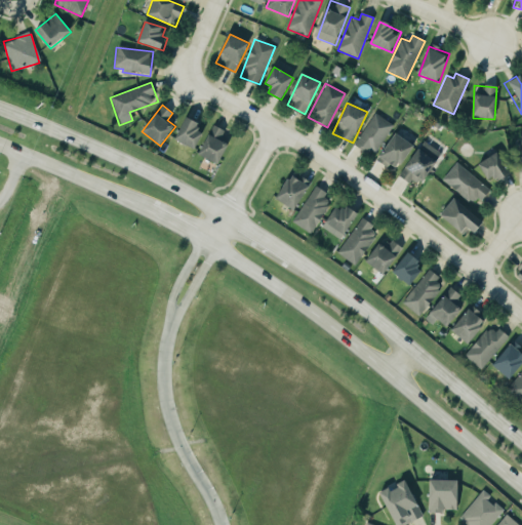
[(353,144),(371,157),(393,126),(374,113),(353,144)]
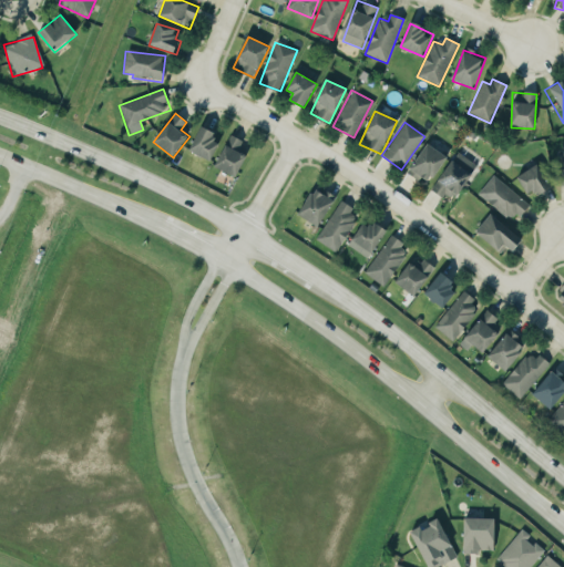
[(213,141),(216,132),(200,126),(191,153),(214,161),(219,143),(213,141)]
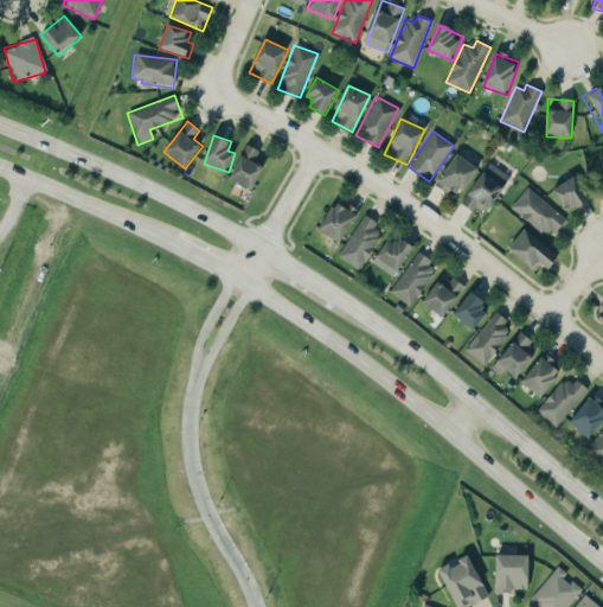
[(254,192),(265,168),(254,163),(260,152),(247,145),(229,178),(254,192)]
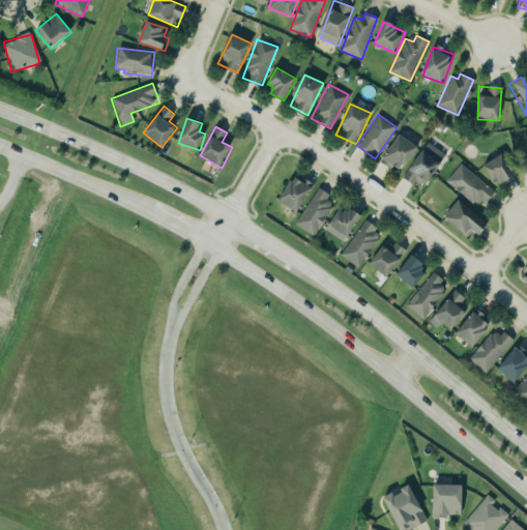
[(381,165),(396,173),(400,165),(407,168),(418,146),(397,135),(381,165)]
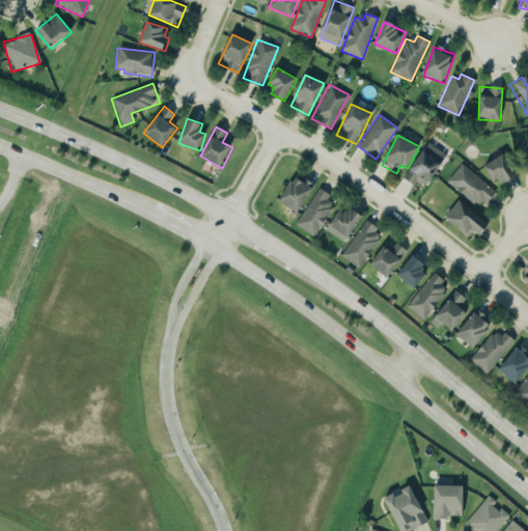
[(406,175),(425,189),(447,157),(427,143),(406,175)]
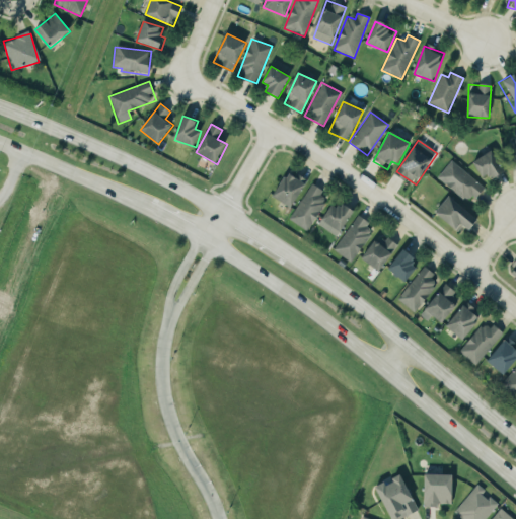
[(474,159),(482,178),(491,174),(493,179),(504,175),(495,152),(474,159)]
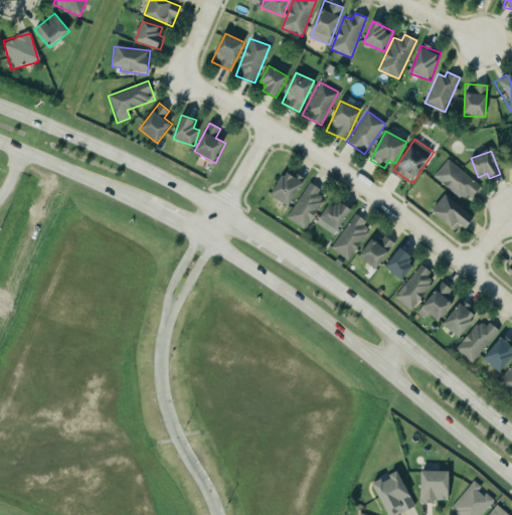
[(434,176),(469,202),(481,186),(446,160),(434,176)]
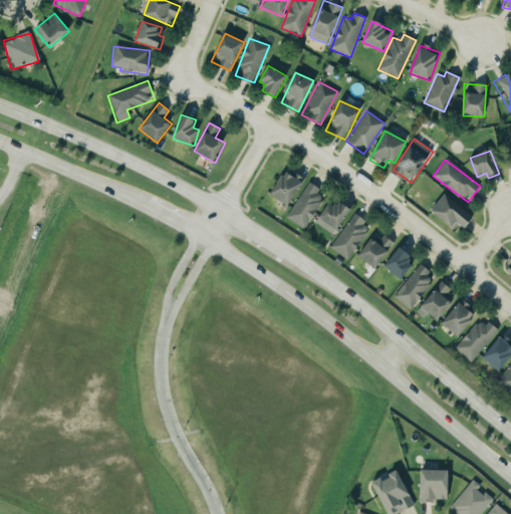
[(271,195),(289,207),(304,183),(286,172),(271,195)]
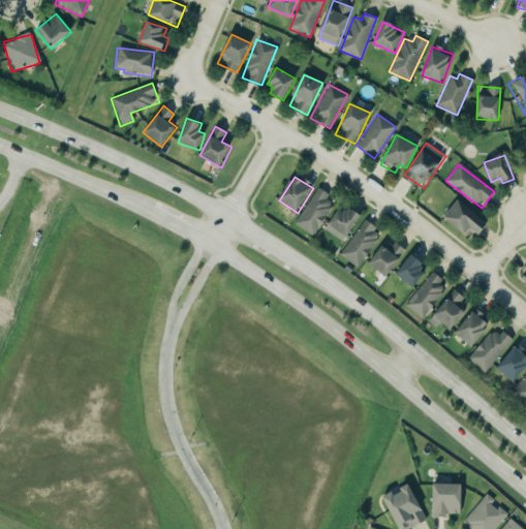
[(326,200),(329,194),(316,187),(294,224),(312,237),(332,206),(326,200)]
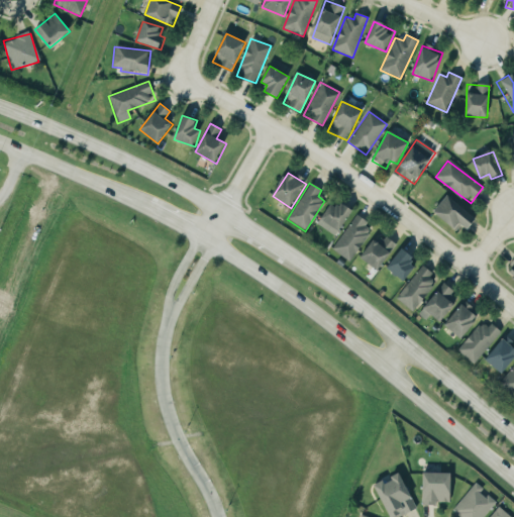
[(477,221),(449,196),(434,212),(455,231),(461,224),(469,230),(477,221)]
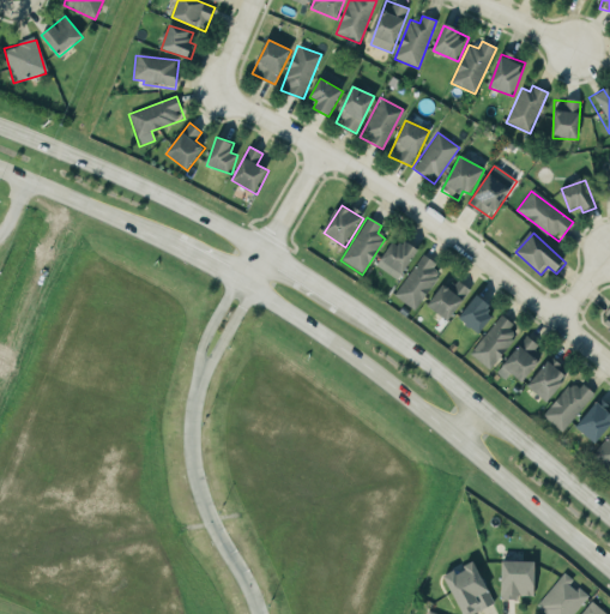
[(394,238),(376,268),(399,282),(418,252),(394,238)]
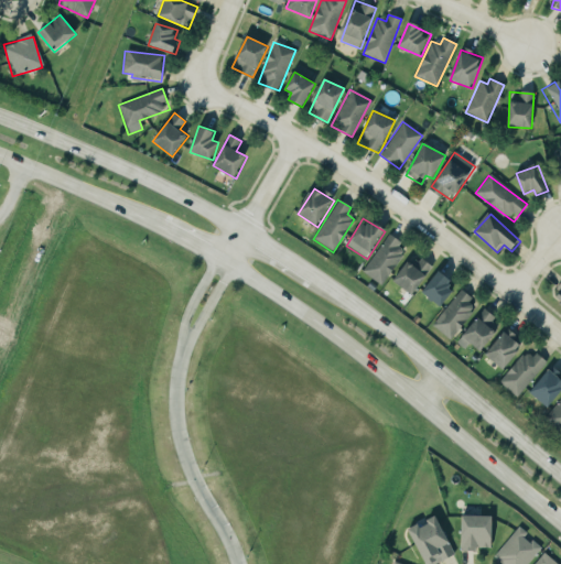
[(403,255),(396,250),(401,242),(388,234),(362,272),(383,285),(403,255)]
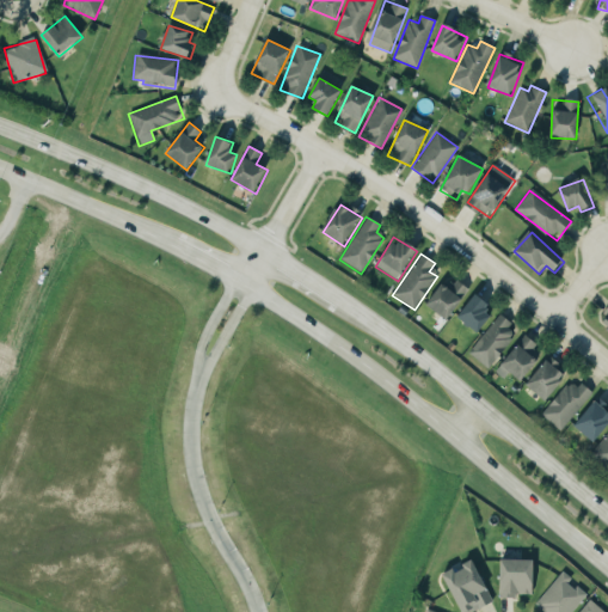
[(468,288),(455,280),(452,286),(442,281),(427,306),(449,320),(468,288)]
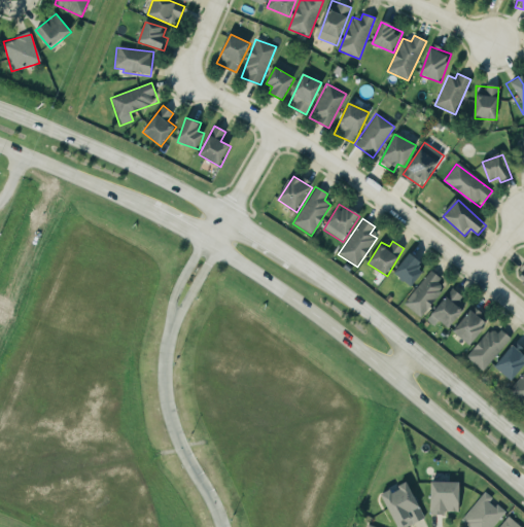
[(413,287),(424,273),(418,268),(422,264),(409,252),(393,272),(413,287)]
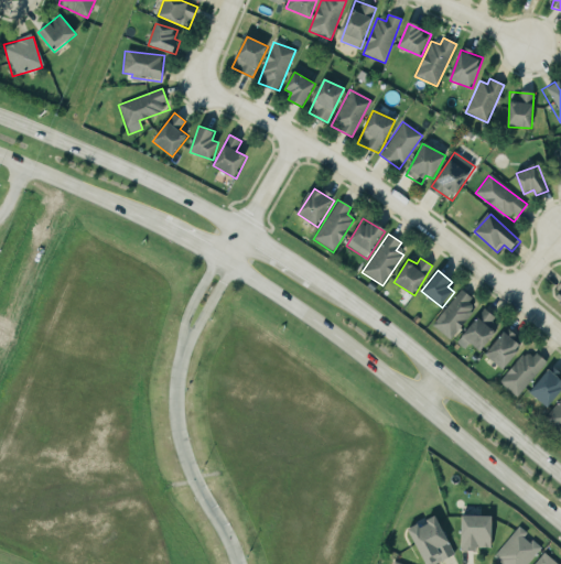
[(448,339),(478,307),(462,292),(431,324),(448,339)]
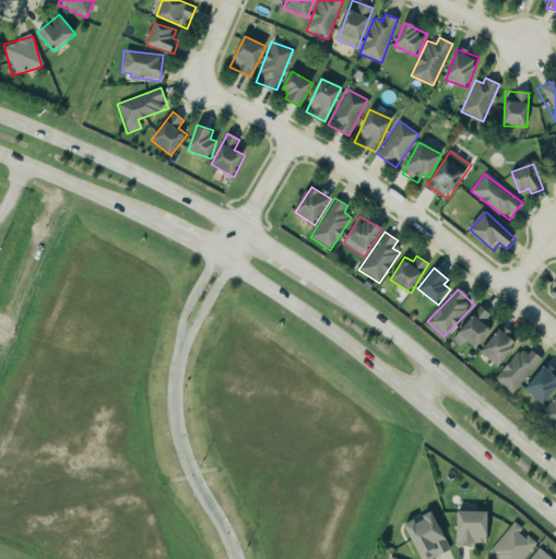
[(465,340),(476,348),(494,329),(484,321),(491,313),(481,306),(451,340),(460,346),(465,340)]
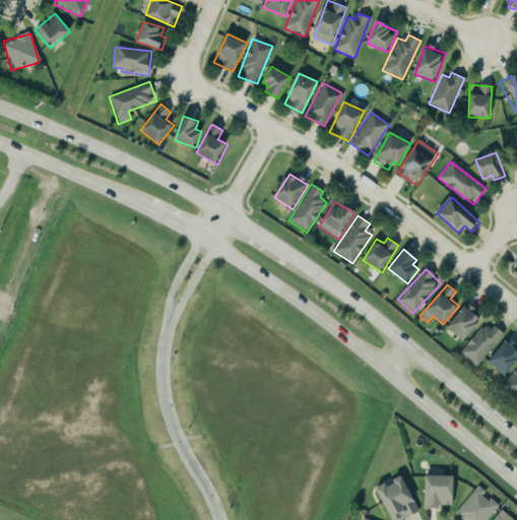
[(447,326),(462,340),(480,320),(465,306),(447,326)]
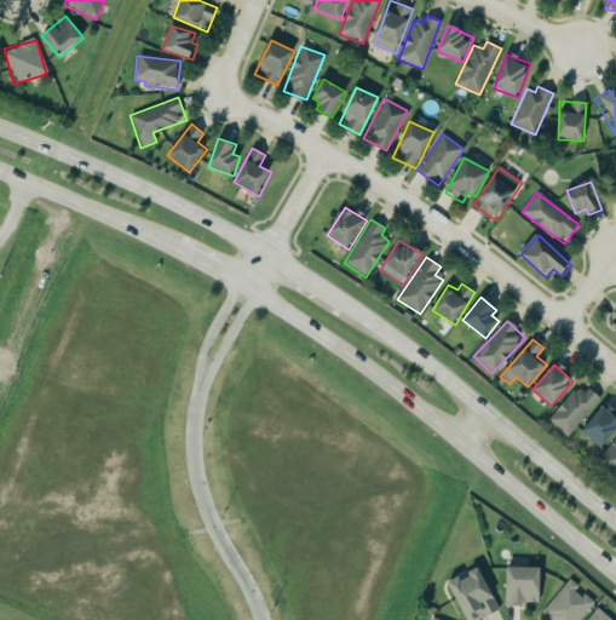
[(600,399),(587,388),(581,395),(574,389),(546,420),(565,437),(600,399)]
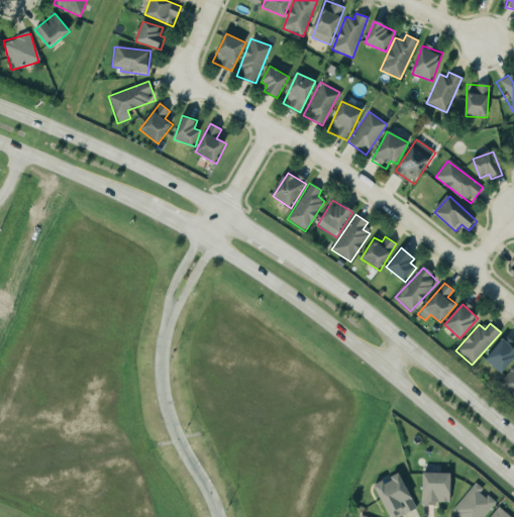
[(513,356),(513,347),(502,338),(485,359),(501,373),(513,356)]
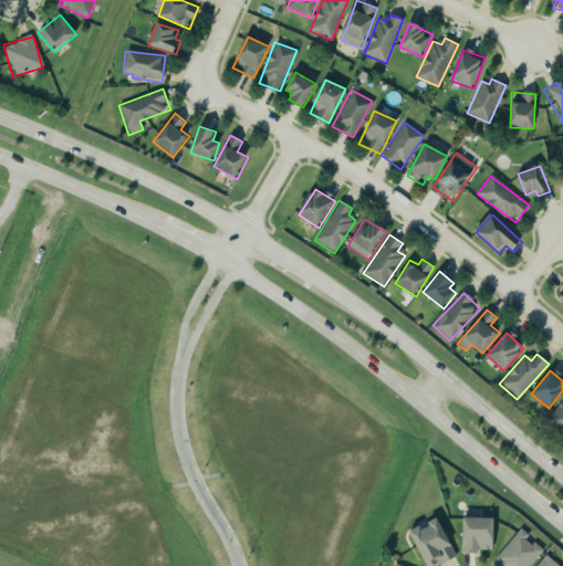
[(562,398),(546,419),(562,432),(562,398)]
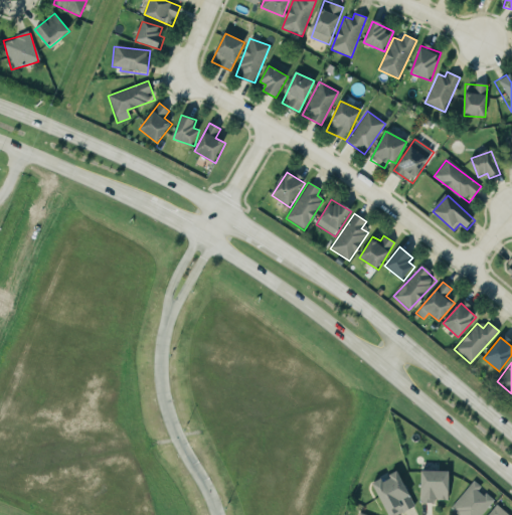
[(421,504),(435,504),(435,501),(450,501),(451,473),(422,472),(421,504)]
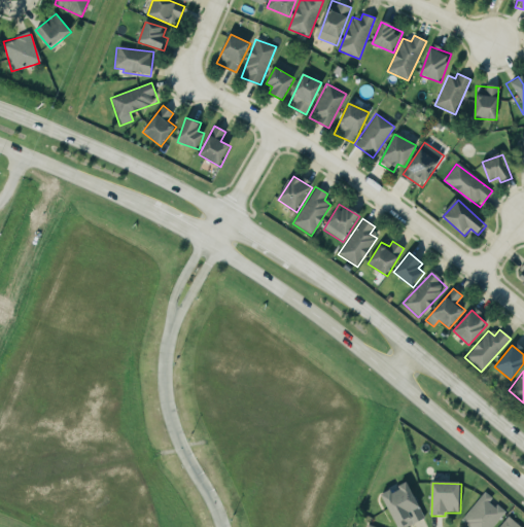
[(384,495),(397,526),(409,526),(425,520),(410,484),(384,495)]
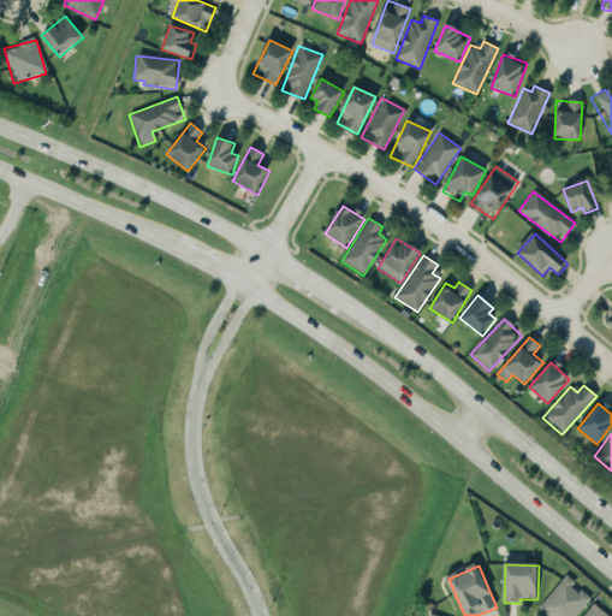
[(539,609),(547,615),(575,615),(589,599),(574,586),(575,584),(565,575),(539,609)]
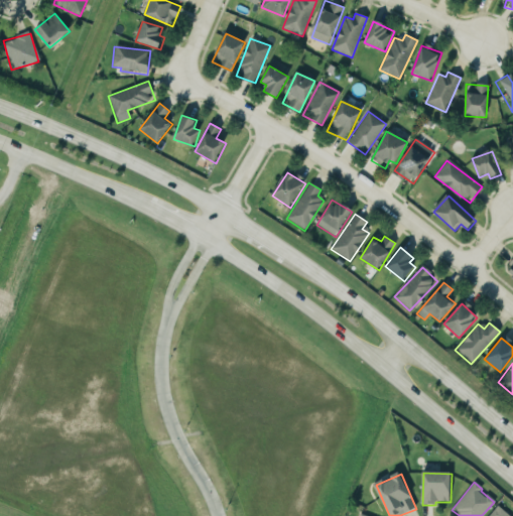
[(509,515),(498,506),(488,515),(509,515)]
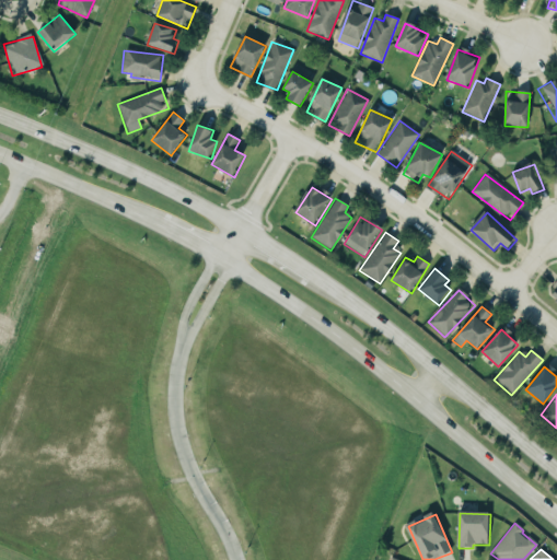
All buildings are outlined.
